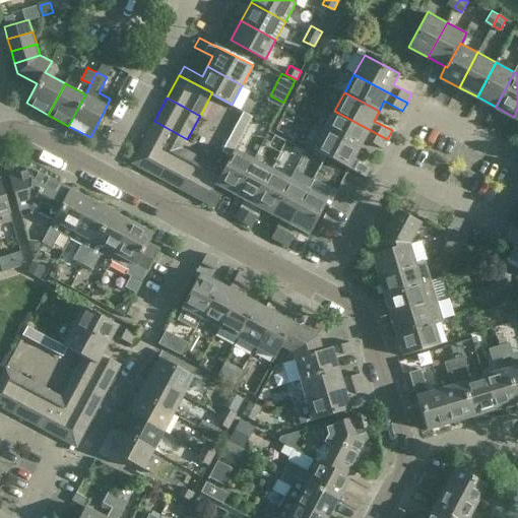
[(240,119),(249,123),(253,115),(245,110),(240,119)]
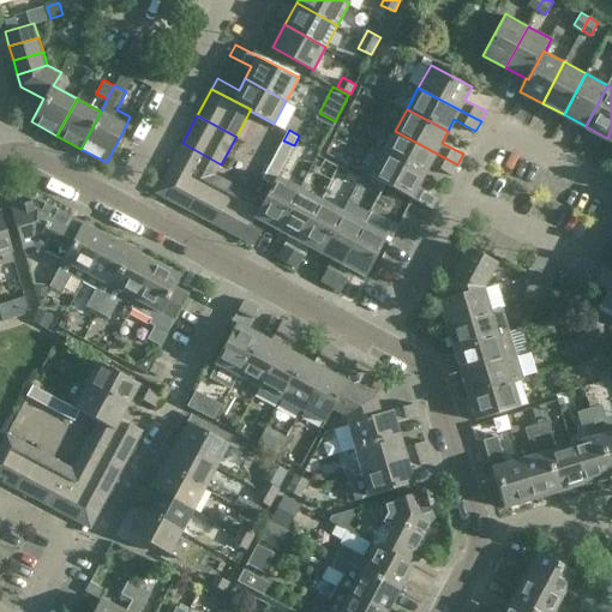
[(395,131),(384,151),(384,153),(425,174),(431,162),(453,174),(457,165),(395,131)]
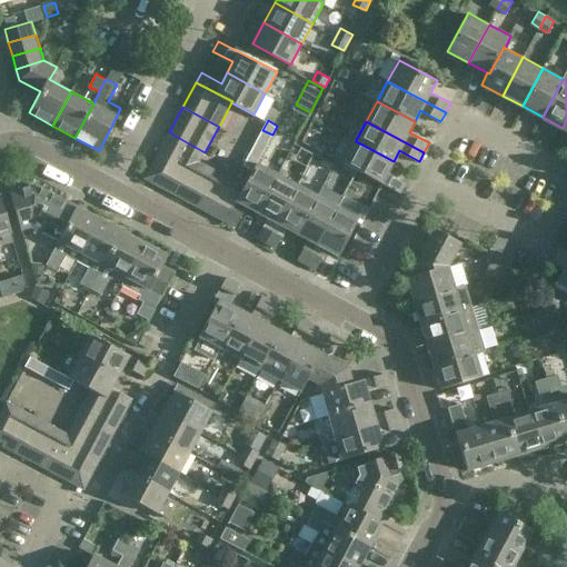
[(258,138),(268,143),(272,135),(262,130),(258,138)]
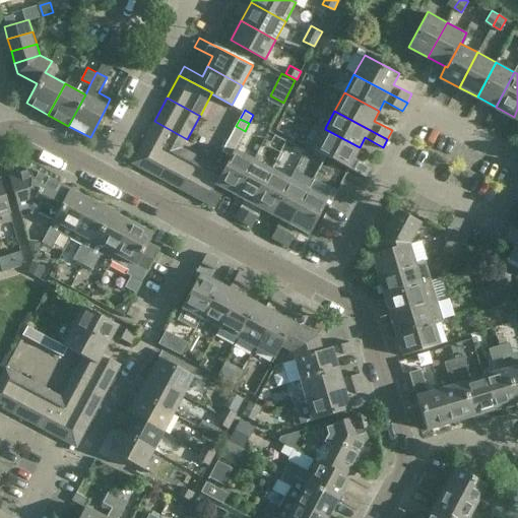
[(305,143),(350,168),(368,177),(372,167),(354,157),(360,147),(325,129),(325,128),(316,123),(305,143)]
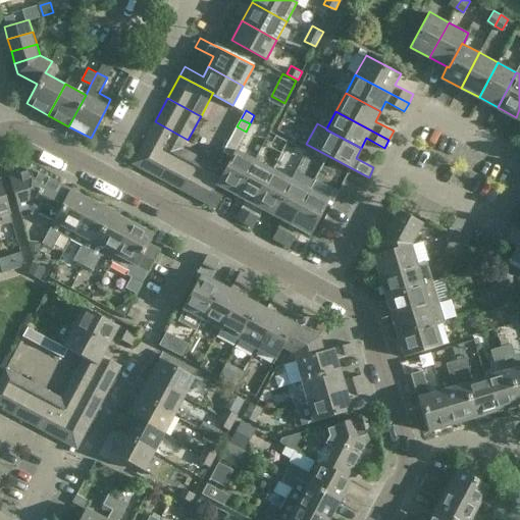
[(232,135),(242,140),(246,132),(237,126),(232,135)]
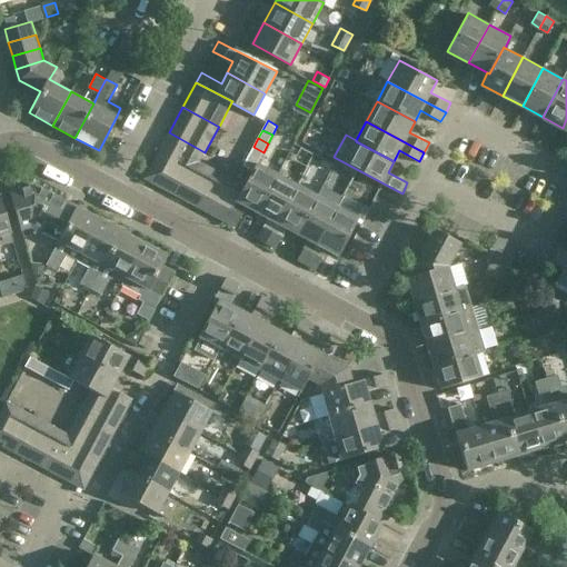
[(145,177),(172,191),(192,156),(165,140),(145,177)]
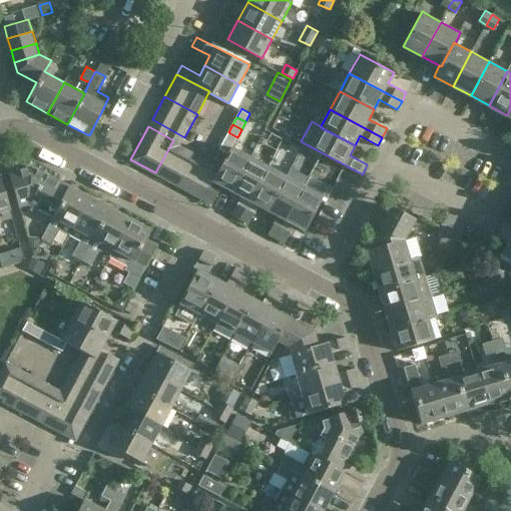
[(224,140),(232,145),(237,137),(228,132),(224,140)]
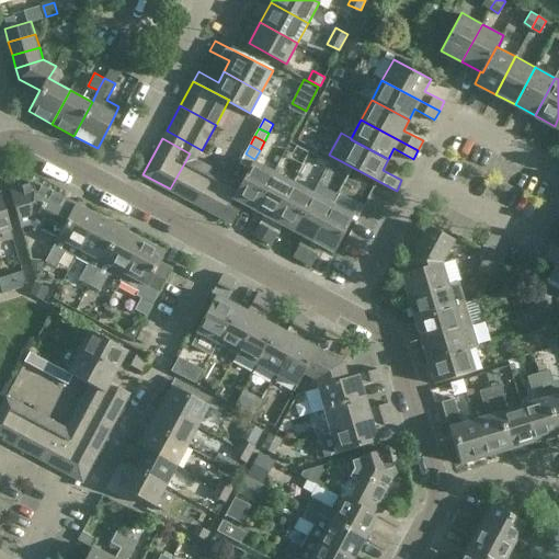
[(170,189),(196,203),(216,167),(190,153),(170,189)]
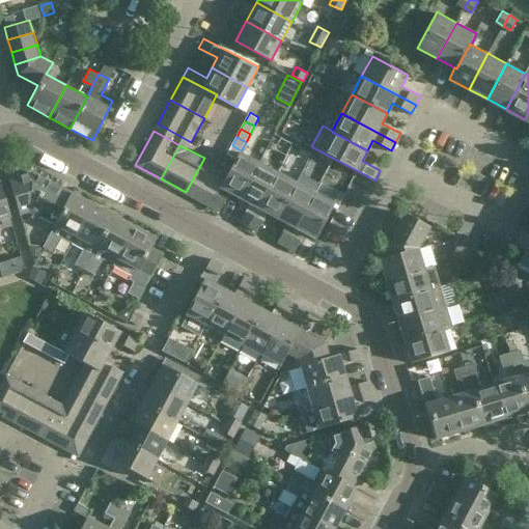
[(241,150),(232,145),(227,154),(235,158),(240,151),(241,151),(241,150)]
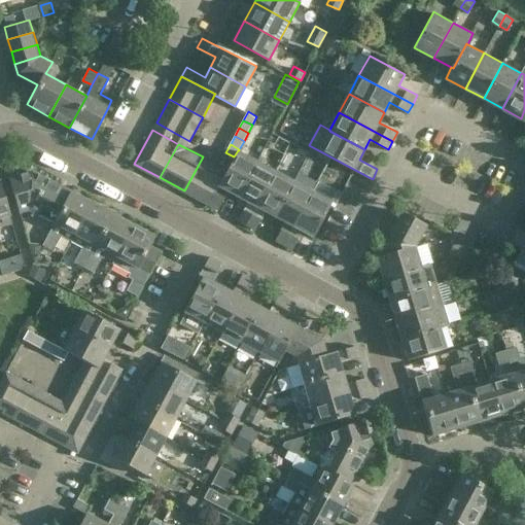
[(228,170),(226,172),(219,185),(210,204),(218,209),(229,190),(238,196),(257,161),(239,150),(238,150),(234,156),(226,170),(228,170)]
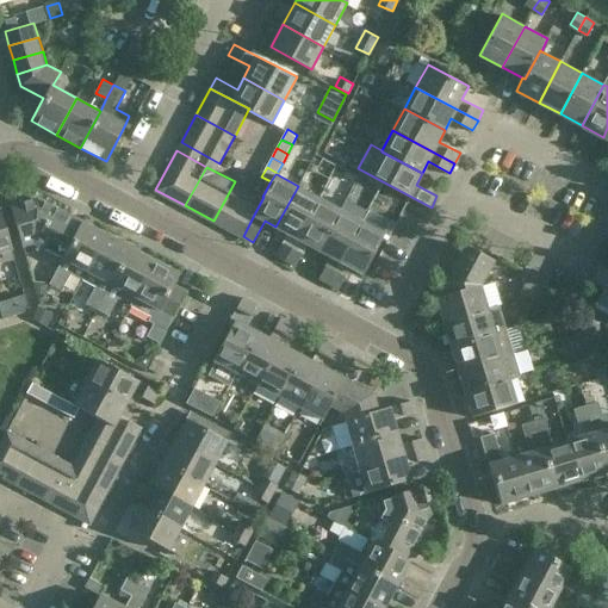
[(235,181),(213,221),(243,236),(254,215),(262,197),(235,181)]
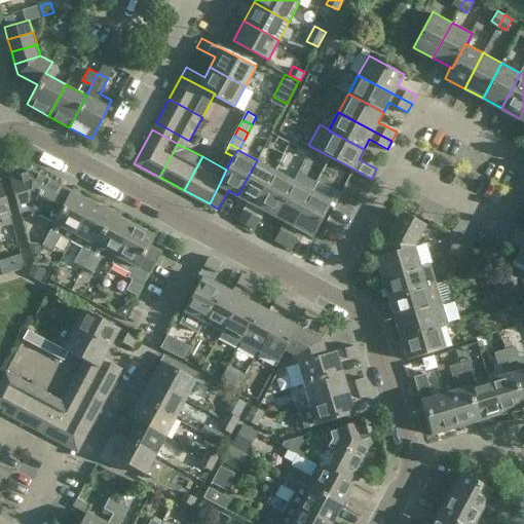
[(248,200),(238,220),(247,224),(275,170),(257,160),(237,195),(248,200)]
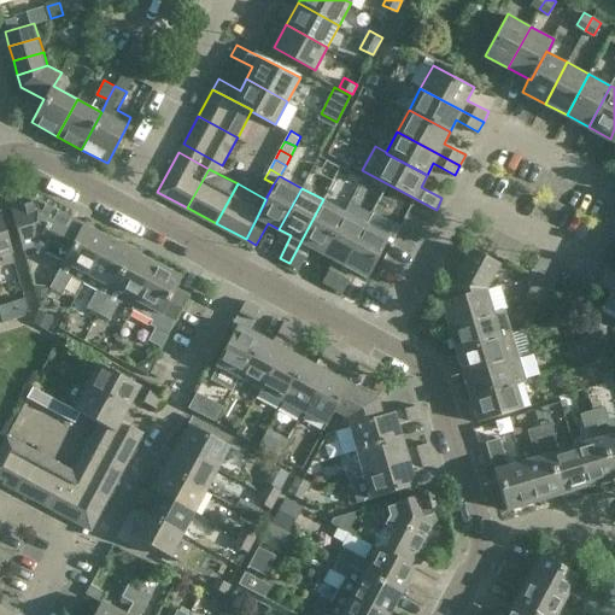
[(11,208),(23,247),(23,249),(24,249),(34,245),(45,251),(46,250),(64,259),(69,249),(70,249),(83,223),(37,199),(11,208)]
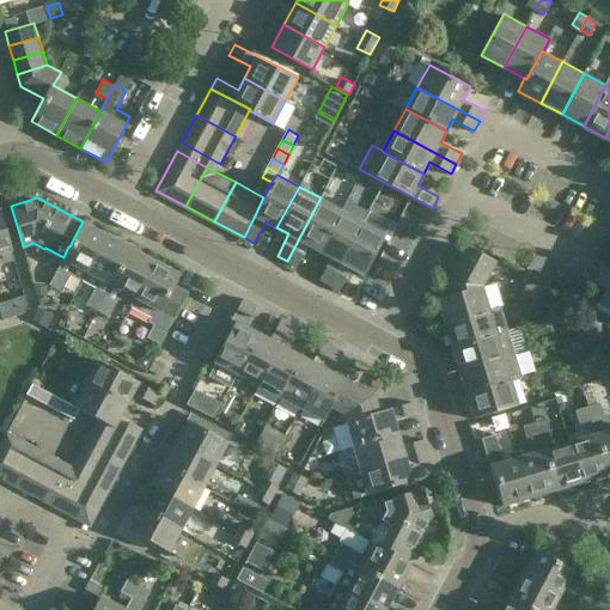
[(287,261),(297,267),(309,245),(319,250),(342,209),(321,197),(287,261)]
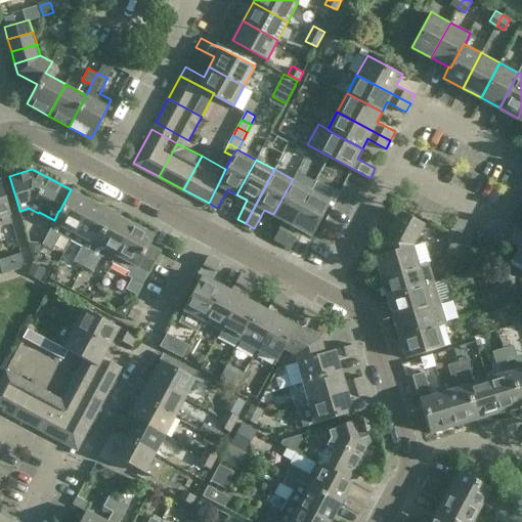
[(0,178),(0,224),(13,220),(10,213),(11,213),(1,178),(0,178)]
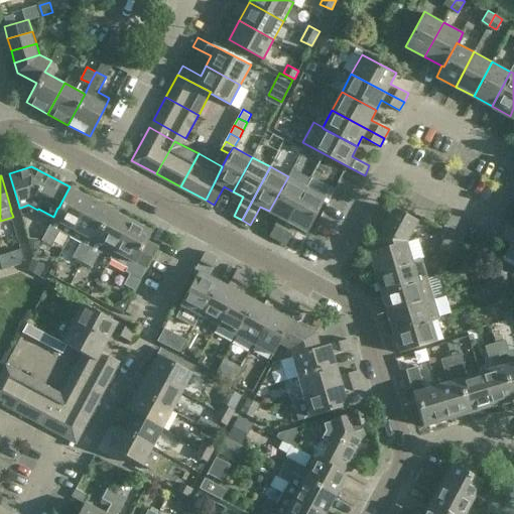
[(279,217),(270,235),(278,239),(306,186),(288,176),(269,211),(279,217)]
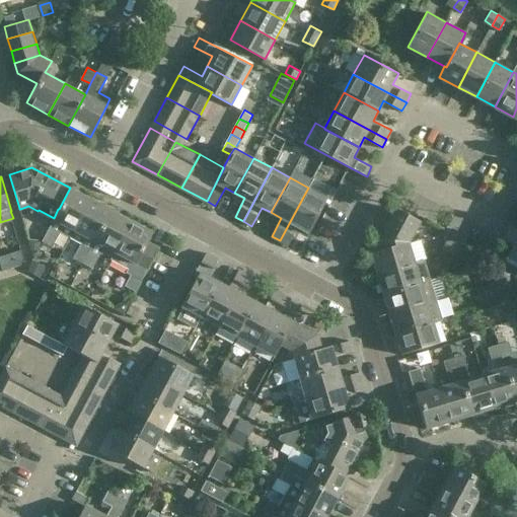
[(71,236),(91,199),(70,188),(59,209),(58,209),(54,218),(43,240),(53,245),(60,231),(71,236)]
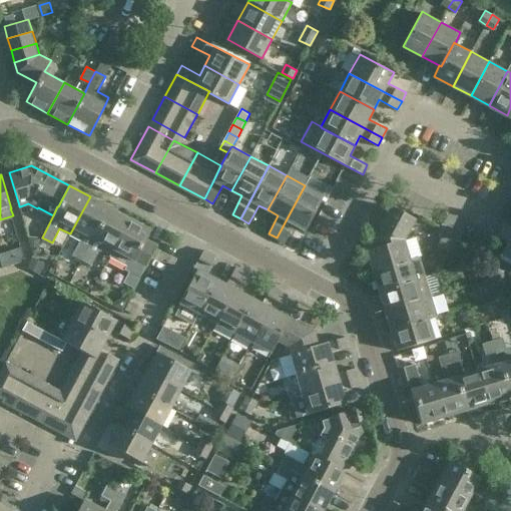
[(295,224),(306,229),(324,195),(305,185),(277,237),(286,241),(295,224)]
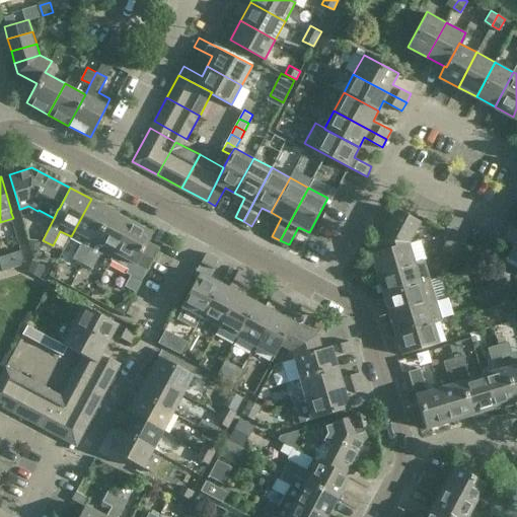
[(83,263),(112,210),(91,199),(71,236),(82,242),(74,257),(83,263)]
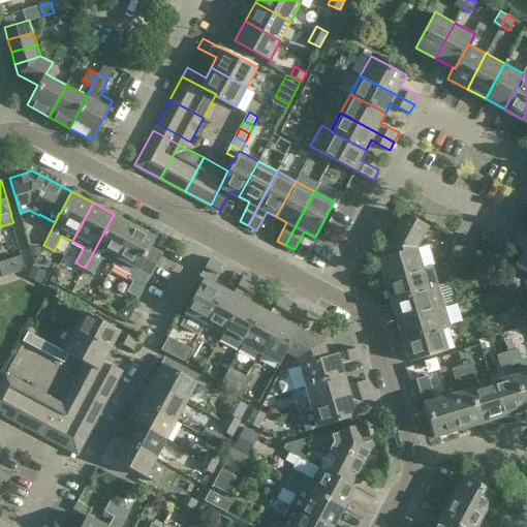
[(386,244),(389,254),(390,255),(417,247),(429,224),(403,212),(386,244)]
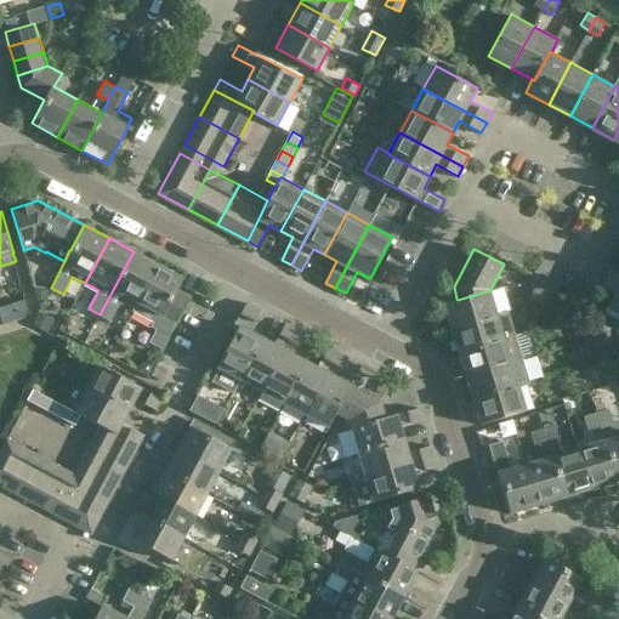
[(134,251),(100,314),(112,321),(120,304),(128,302),(135,306),(158,265),(134,251)]
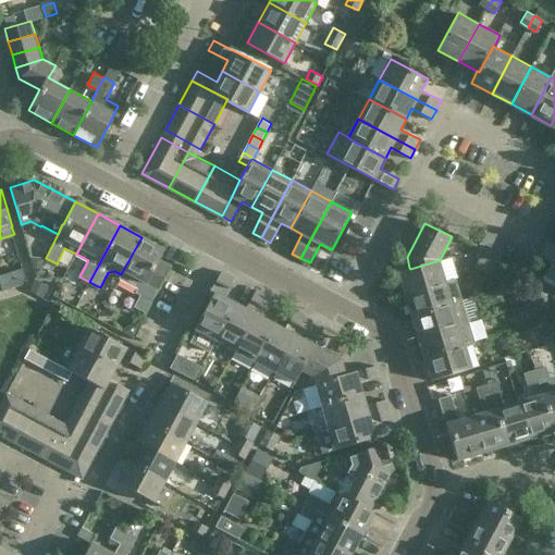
[(134,306),(146,312),(171,264),(160,259),(164,249),(142,237),(121,274),(120,278),(138,287),(136,292),(140,294),(134,306)]
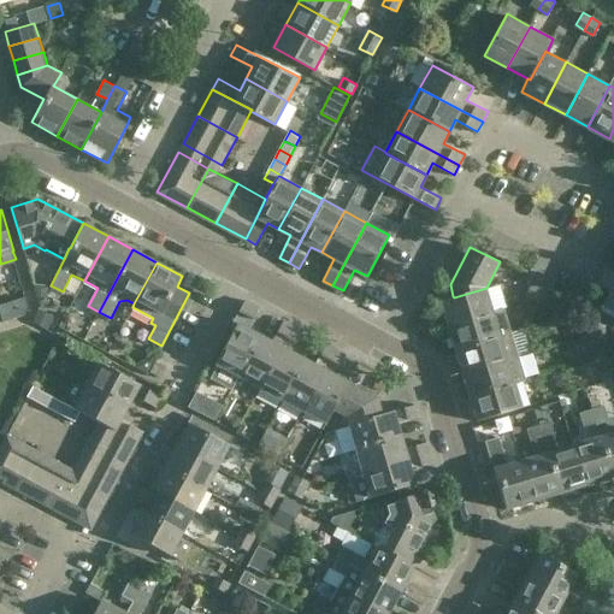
[(535,299),(542,285),(533,281),(526,294),(535,299)]
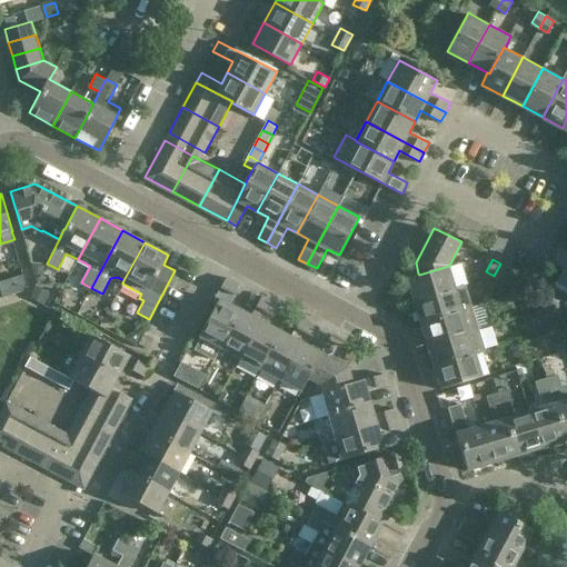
[(500,264),(494,276),(503,280),(509,268),(500,264)]
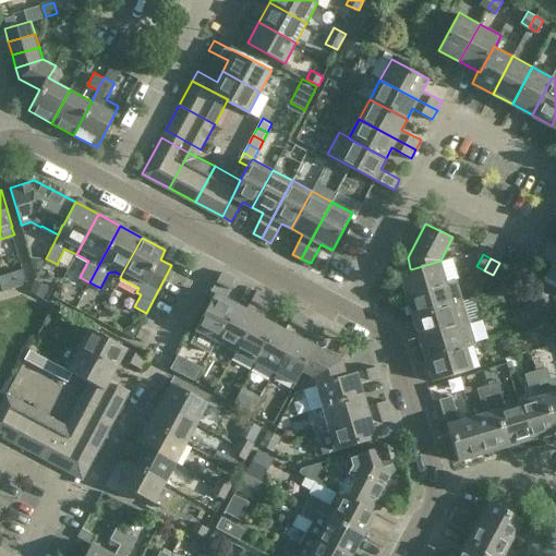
[(406,293),(447,281),(440,261),(411,269),(410,268),(399,272),(406,293)]
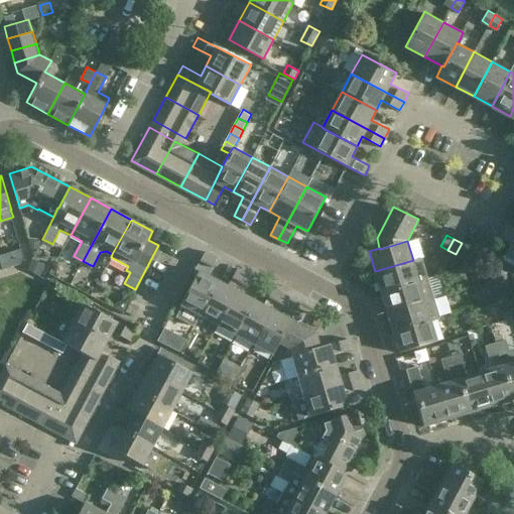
[(513,248),(509,257),(505,254),(504,255),(513,260),(513,248)]
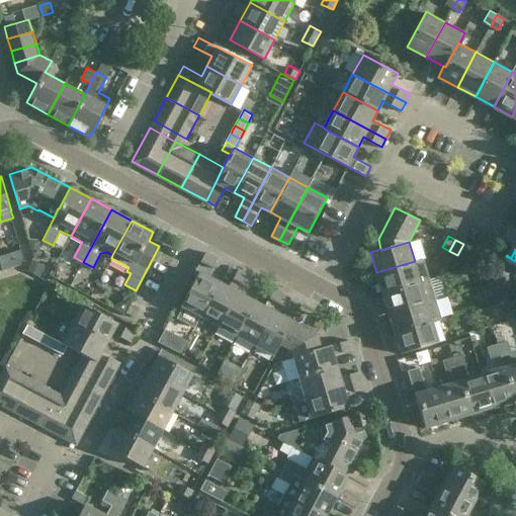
[(219,258),(206,251),(193,274),(197,275),(181,306),(200,316),(219,280),(209,276),(219,258)]
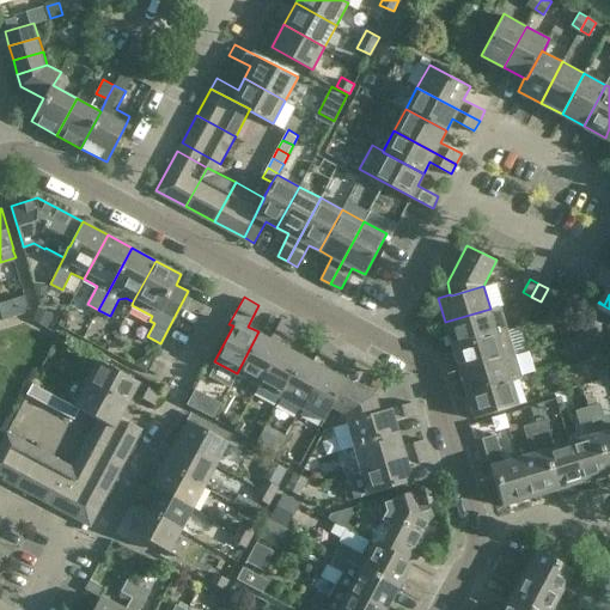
[(501,305),(490,309),(445,322),(452,346),(508,328),(501,305)]
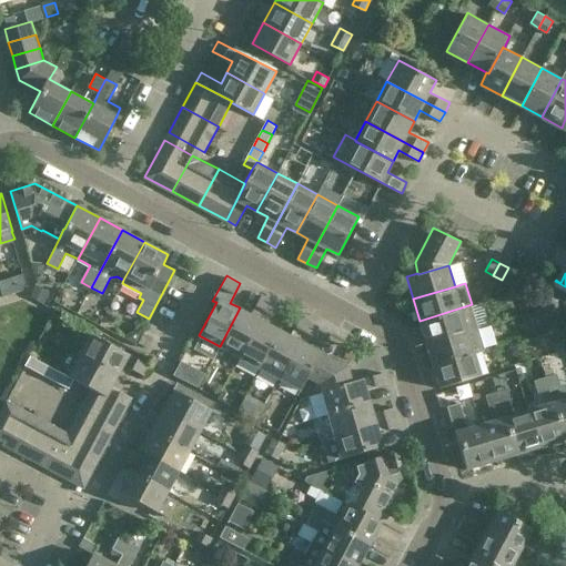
[(240,307),(220,346),(240,356),(271,299),(262,294),(251,314),(240,307)]
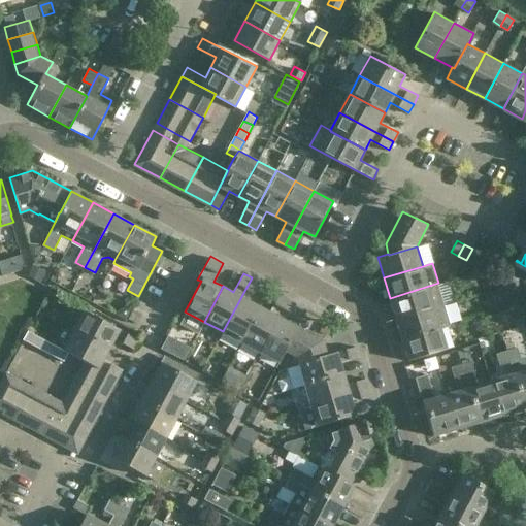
[(503,277),(505,286),(518,282),(516,273),(503,277)]
